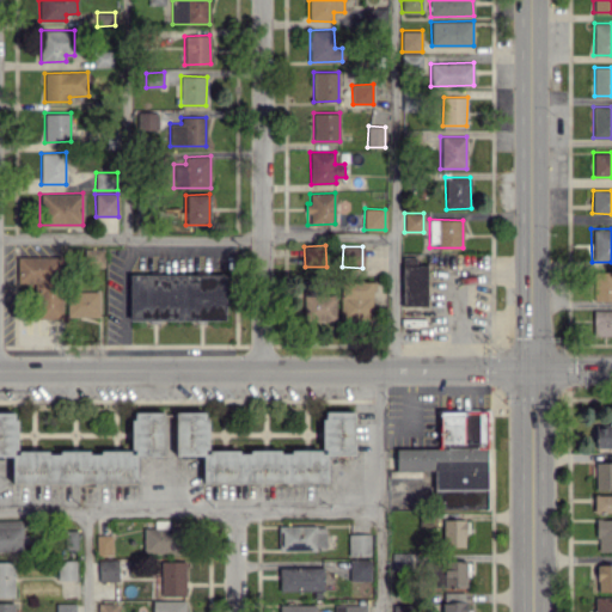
[(62,318),(61,256),(17,257),(18,283),(35,283),(36,318),(62,318)]
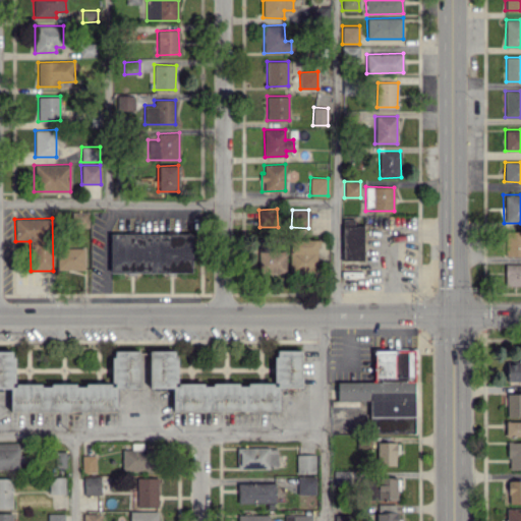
[(363,259),(363,225),(354,225),(354,219),(341,219),(342,259),(363,259)]
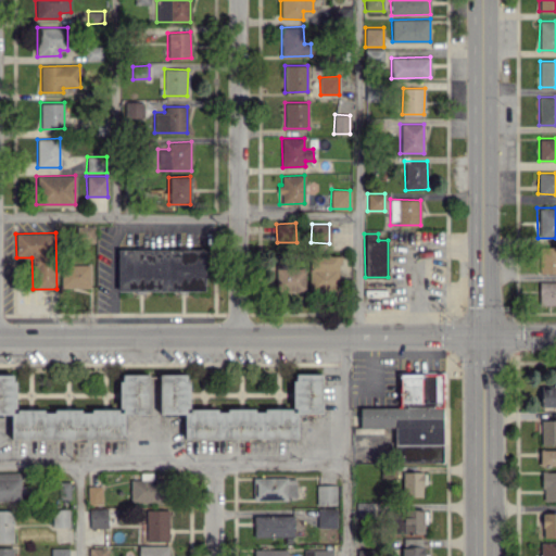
[(555,247),(539,247),(539,273),(555,273),(555,247)]
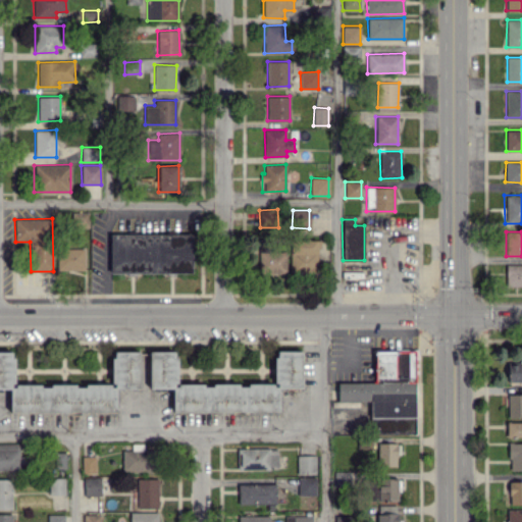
[(193,272),(192,233),(110,233),(110,272),(193,272)]
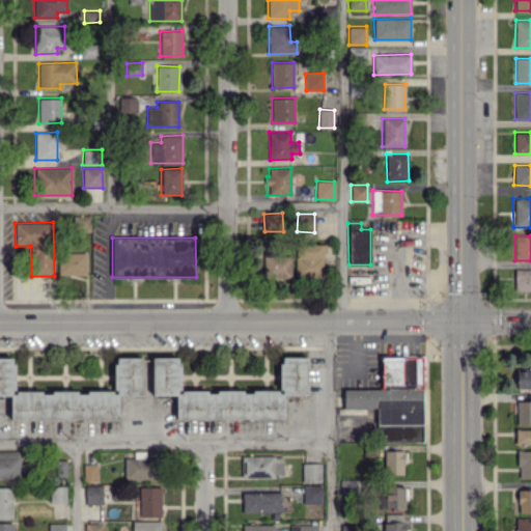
[(323,245),(296,244),(295,277),(323,277),(323,245)]
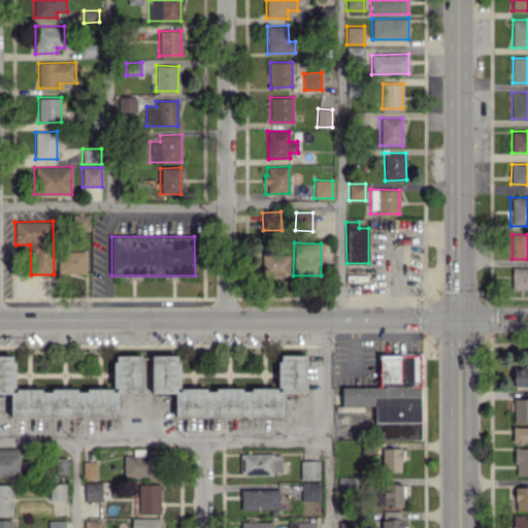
[(289,275),(288,244),(261,244),(262,276),(289,275)]
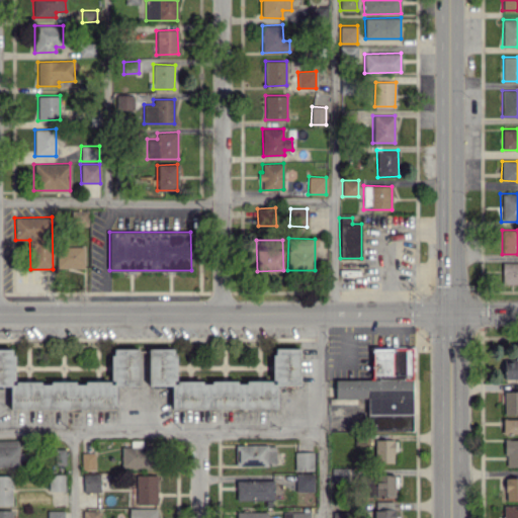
[(84,247),(60,246),(60,267),(83,267),(84,247)]
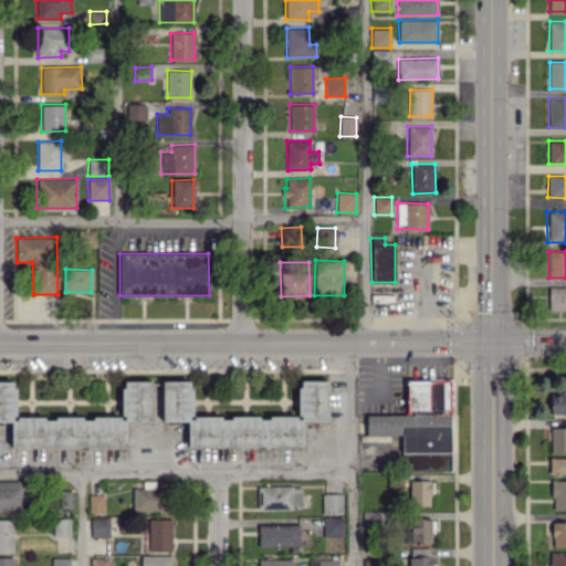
[(565,286),(547,286),(547,310),(565,310),(565,286)]
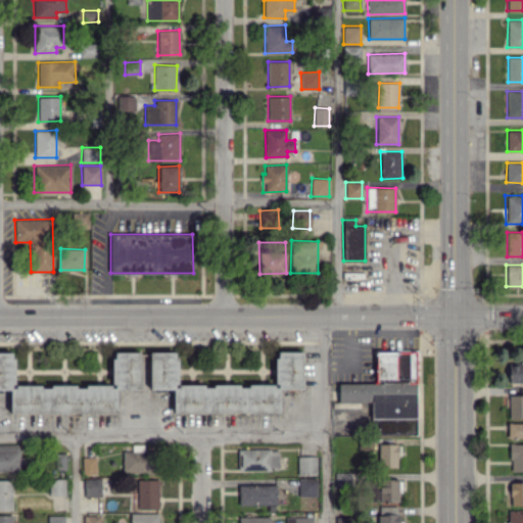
[(9,413),(116,413),(116,389),(139,389),(139,351),(112,352),(112,385),(13,385),(13,352),(0,351),(0,389),(9,389),(9,413)]
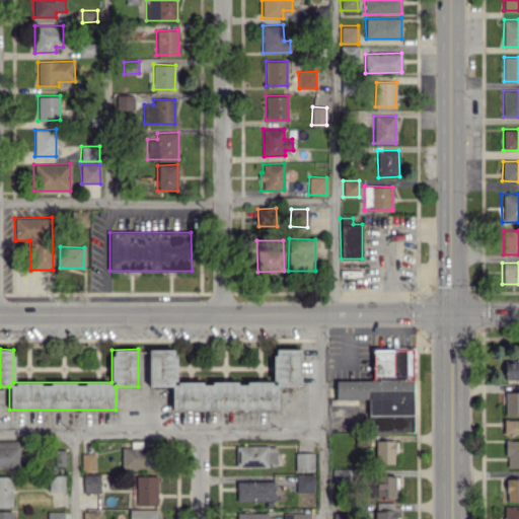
[(277,410),(277,385),(300,386),(300,349),(273,349),(273,382),(175,381),(175,349),(149,349),(148,386),(172,386),(171,409),(277,410)]
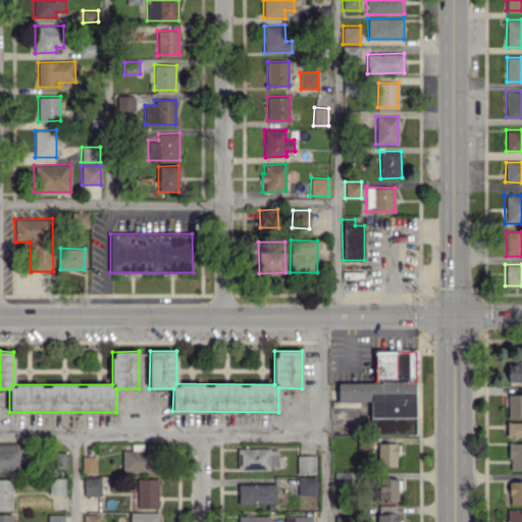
[(375,351),(375,382),(337,382),(337,401),(370,401),(370,433),(416,433),(416,351),(375,351)]
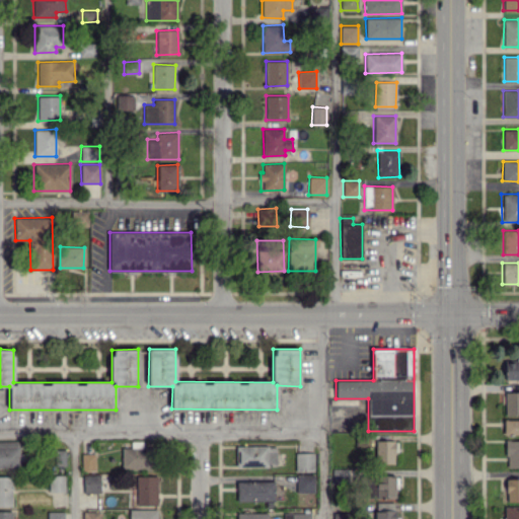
[(518,379),(518,361),(503,361),(503,379),(518,379)]
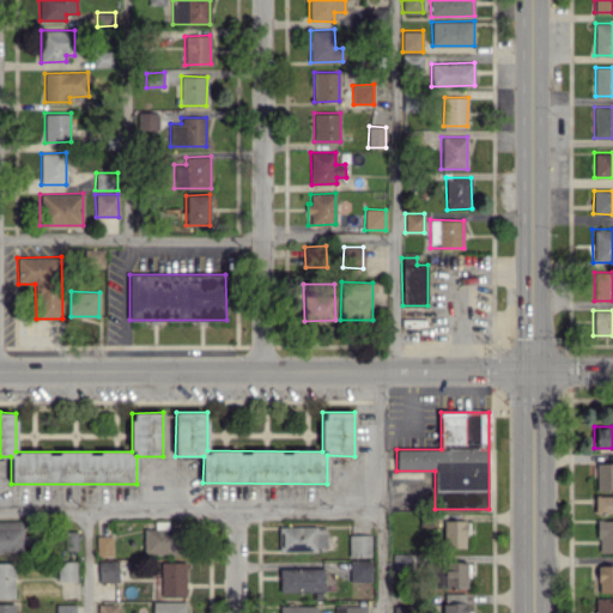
[(612,490),(612,463),(596,463),(596,490),(612,490)]
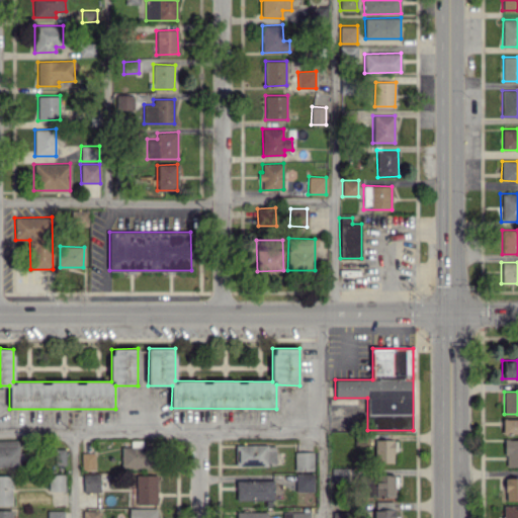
[(503,433),(517,433),(517,419),(503,418),(503,433)]
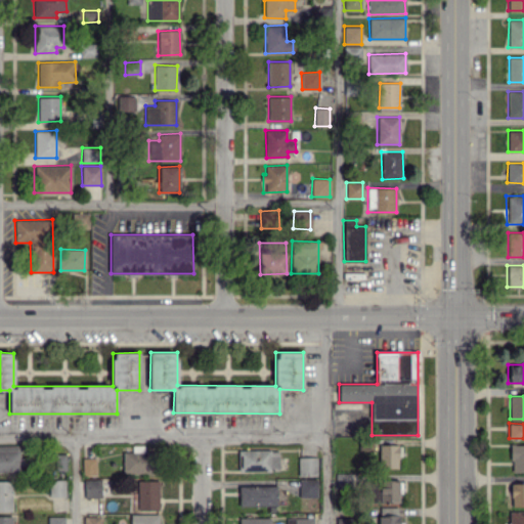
[(399,444),(379,444),(379,469),(399,469),(399,444)]
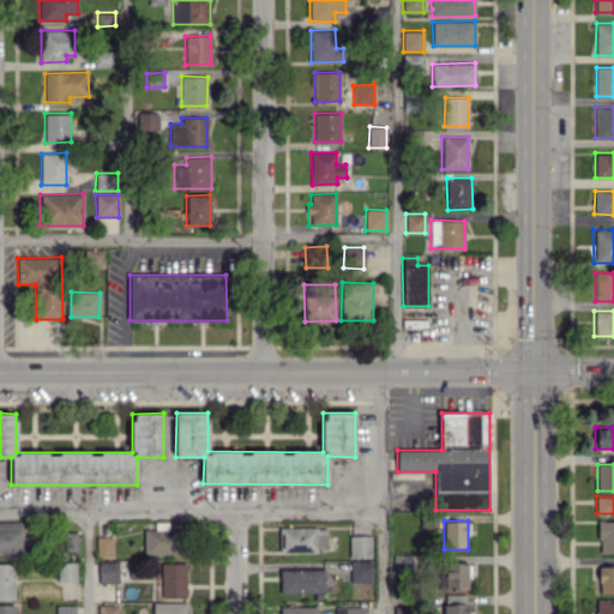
[(613,553),(613,521),(599,521),(597,553),(613,553)]
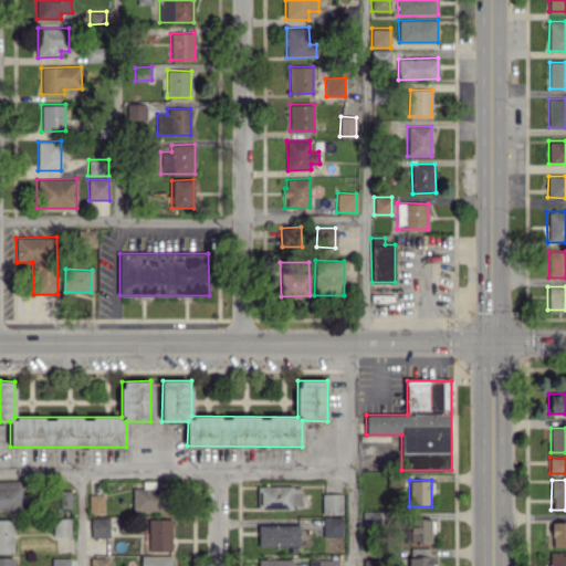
[(0,510),(27,510),(25,494),(20,494),(20,482),(0,481),(0,510)]
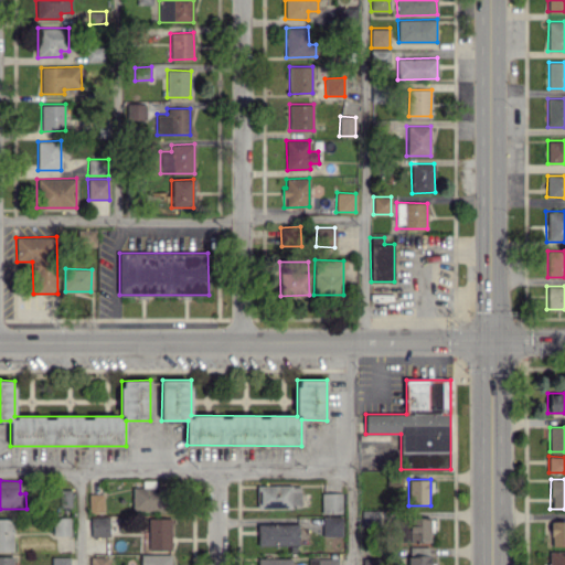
[(132,488),(132,510),(167,510),(166,487),(155,487),(155,480),(142,480),(142,487),(132,488)]
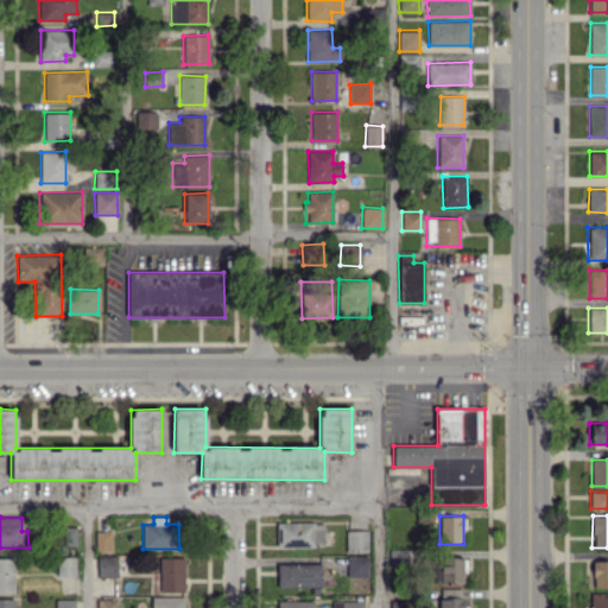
[(323,523),(277,521),(277,546),(323,546),(323,523)]
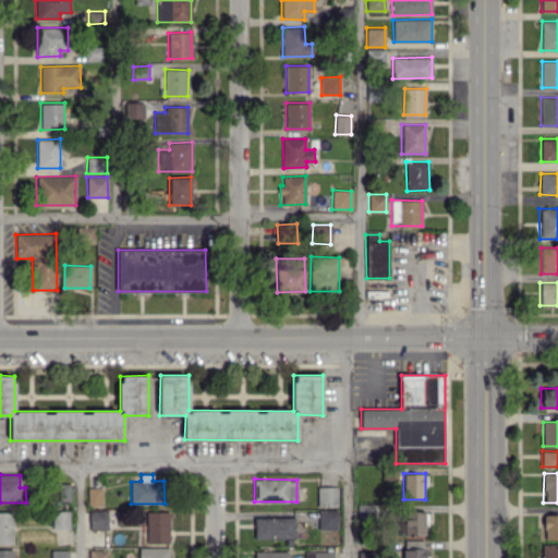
[(70,484),(57,484),(58,501),(71,501),(70,484)]
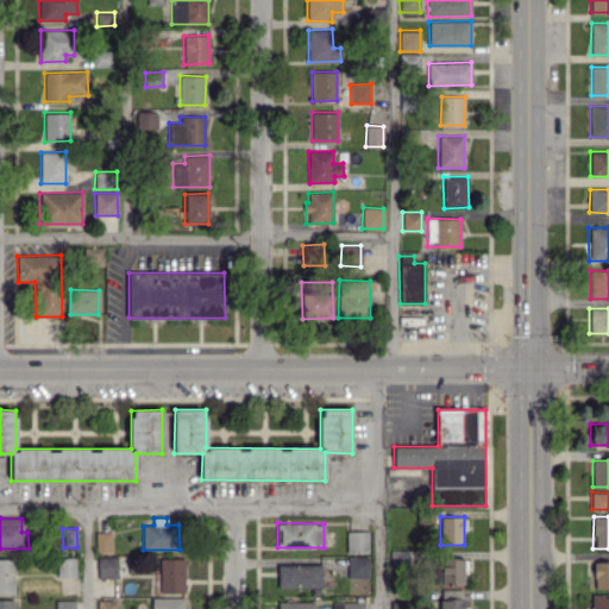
[(369,531),(347,531),(347,552),(368,552),(369,531)]
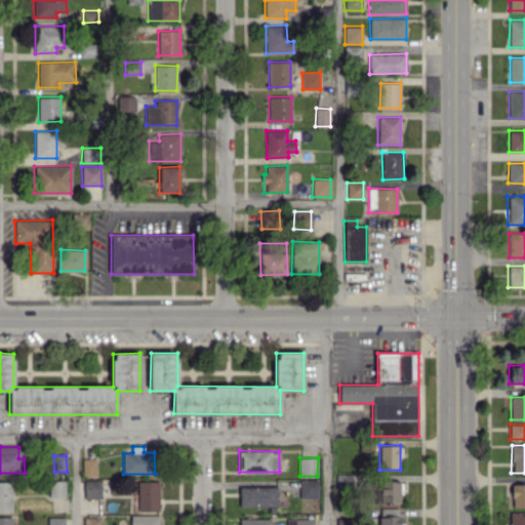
[(83,476),(96,476),(95,458),(82,458),(83,476)]
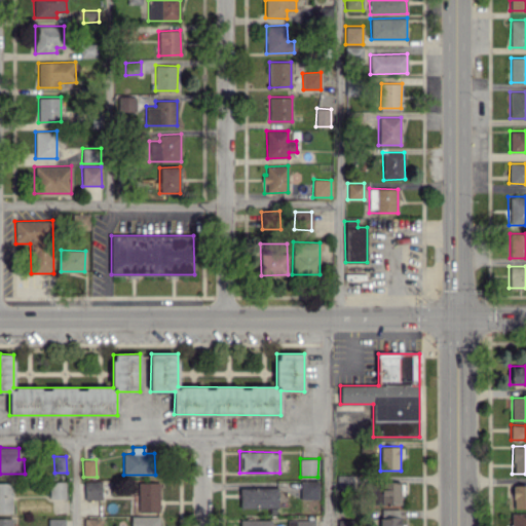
[(336,490),(354,490),(355,475),(337,475),(336,490)]
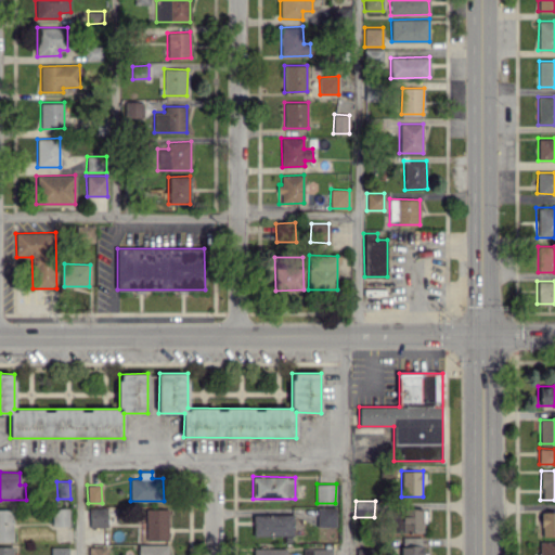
[(107,527),(107,507),(89,507),(90,527),(107,527)]
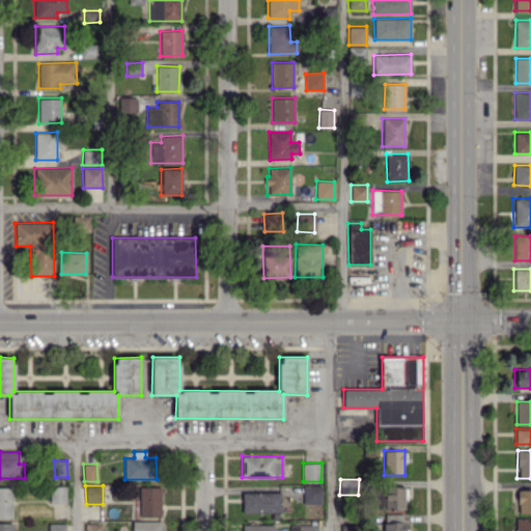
[(322,485),(303,485),(303,503),(322,503),(322,485)]
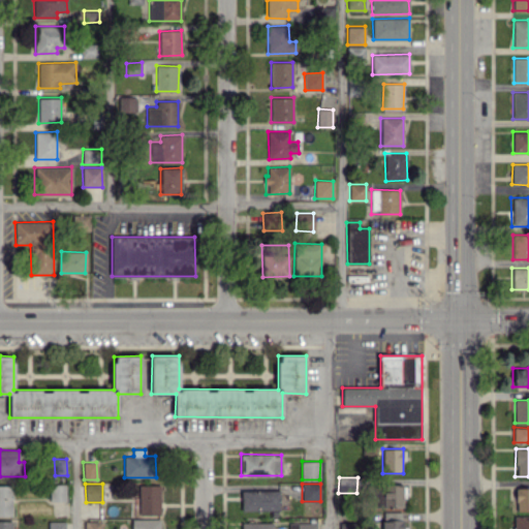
[(0,516),(11,516),(12,486),(0,485),(0,516)]
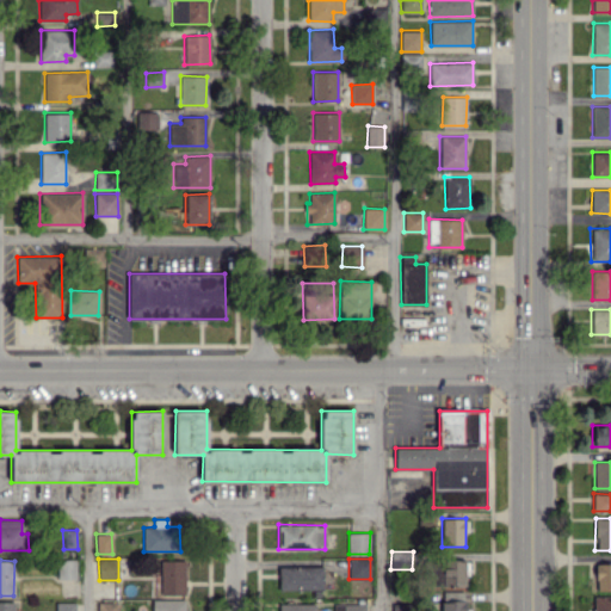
[(75,560),(57,560),(57,579),(76,579),(75,560)]
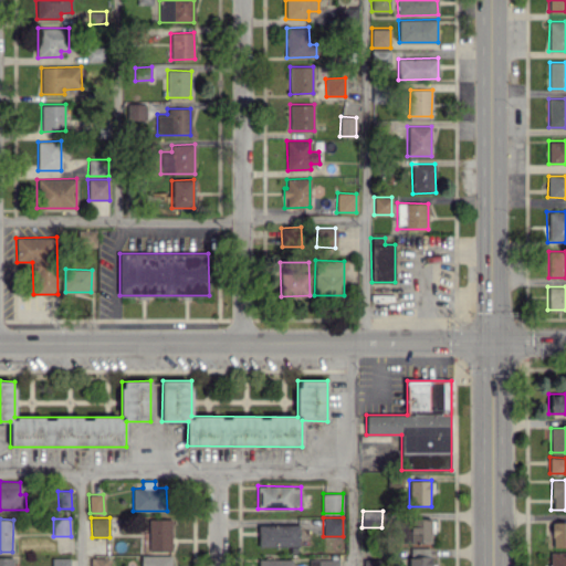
[(171,519),(148,519),(149,552),(171,551),(171,519)]
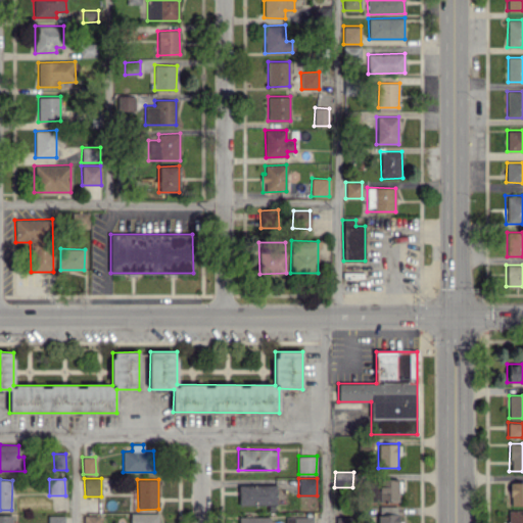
[(378,502),(396,502),(396,491),(400,491),(400,480),(378,479),(378,502)]
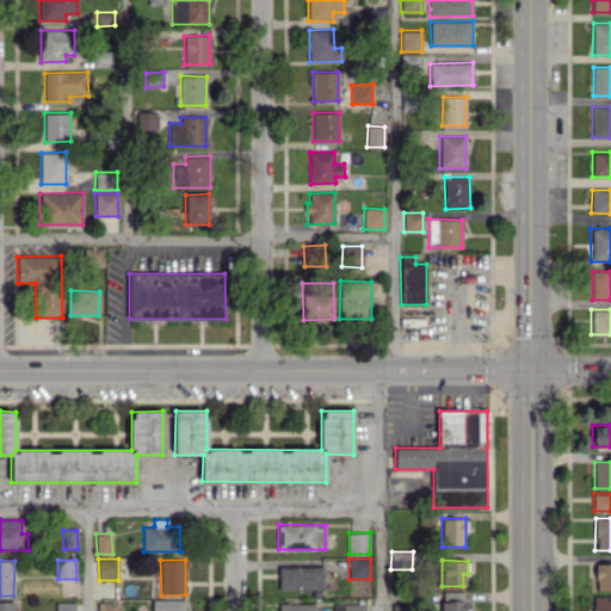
[(610,563),(596,563),(597,590),(610,590),(610,563)]
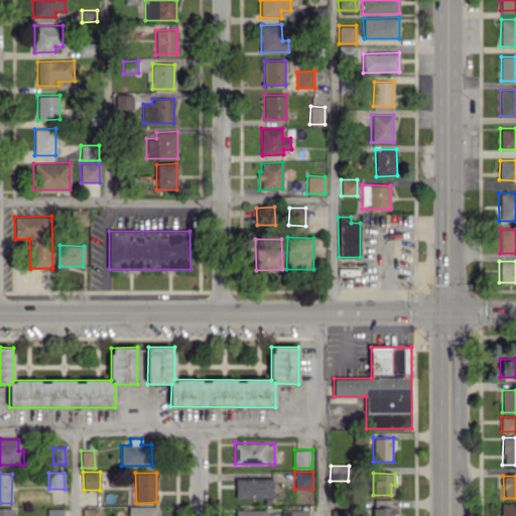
[(235,479),(235,498),(272,497),(272,478),(235,479)]
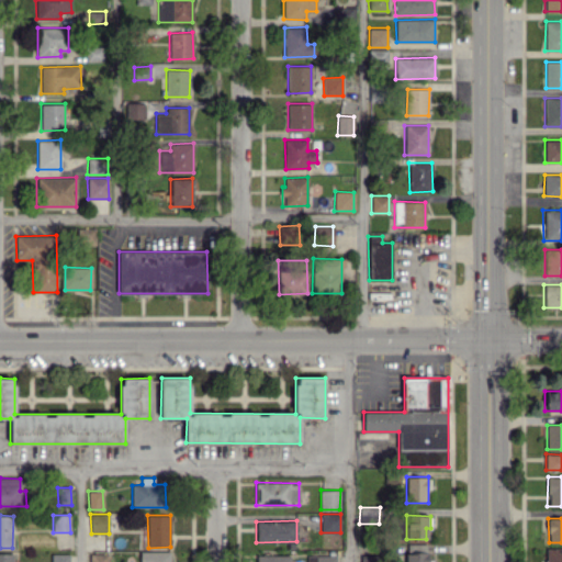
[(406,561),(427,561),(427,543),(407,543),(406,561)]
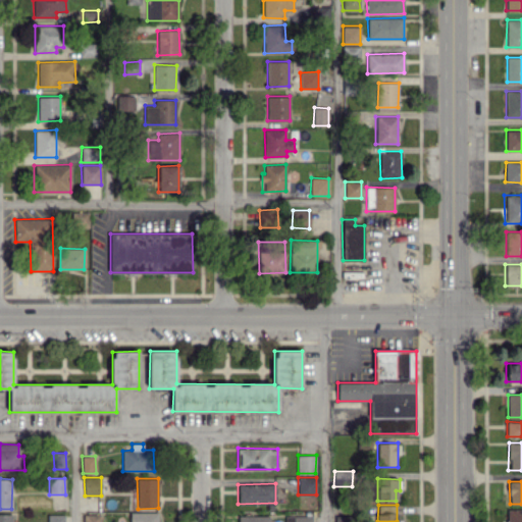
[(521,521),(521,509),(507,509),(507,521),(521,521)]
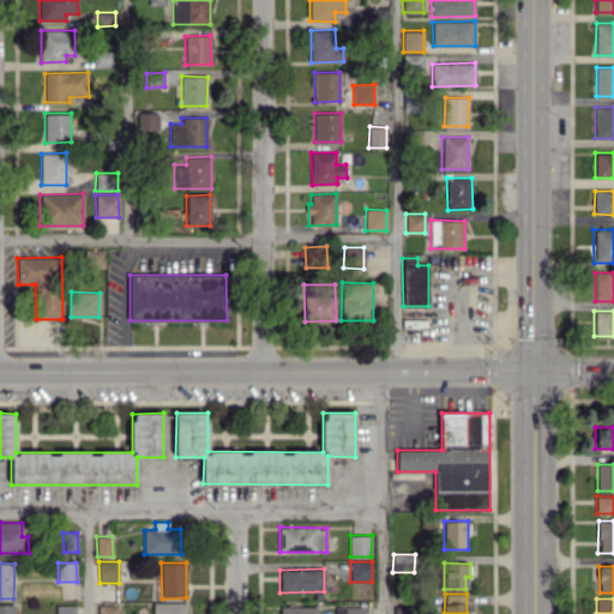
[(185,613),(186,602),(154,602),(152,613),(185,613)]
